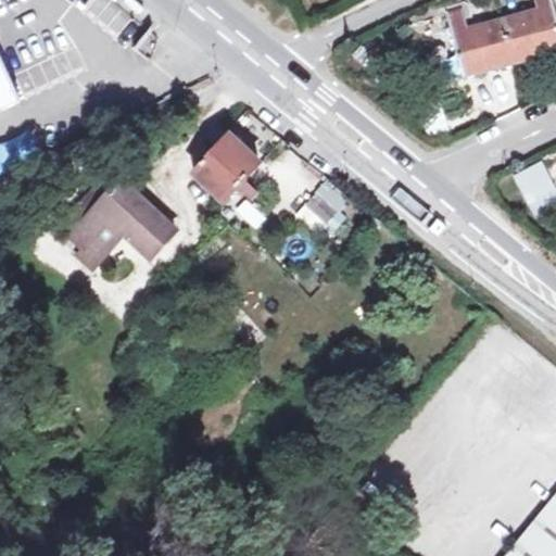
[(151,4),(144,0),(129,0),(144,12),(151,4)]
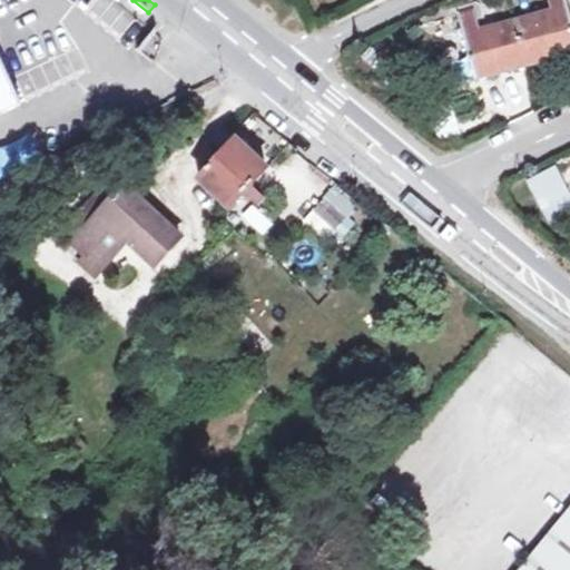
[(473,11),(457,16),(474,80),(569,53),(569,22),(563,0),(546,0),(550,13),(479,31),(473,11)]
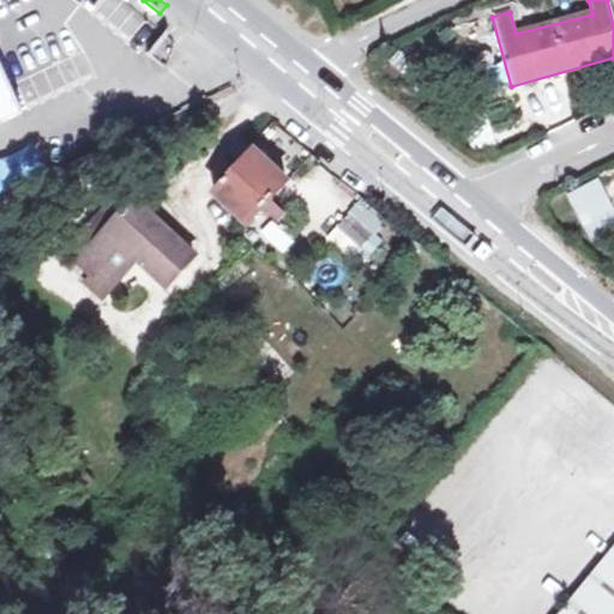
[(0,124),(17,116),(0,79),(0,124)]
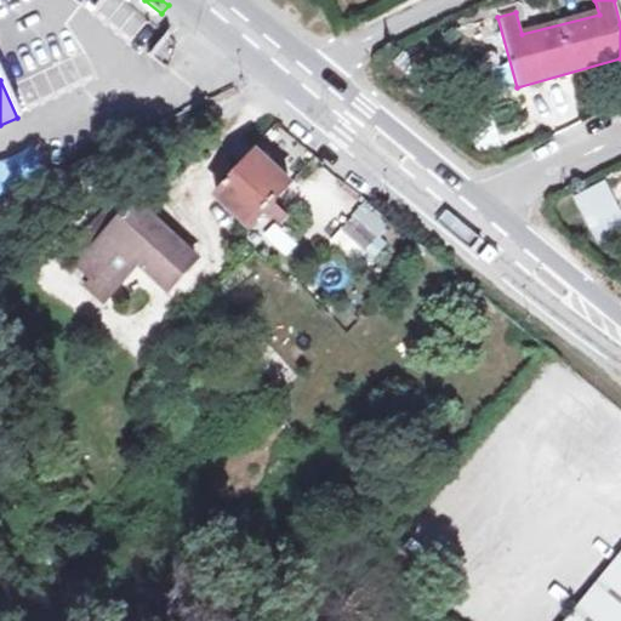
[(0,192),(44,174),(32,147),(0,160),(0,192)]
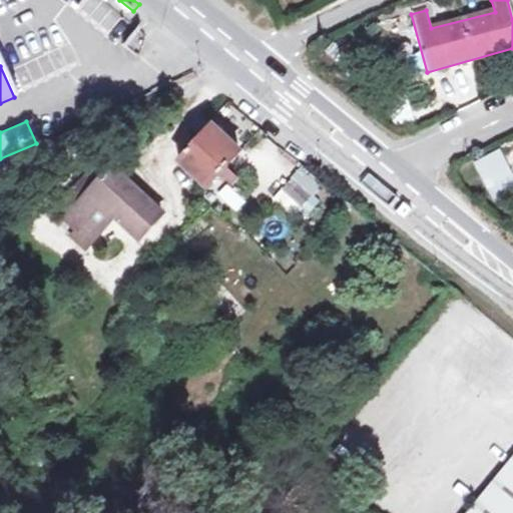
[(186,153),(179,162),(206,187),(238,152),(212,126),(197,141),(192,137),(182,149),(186,153)]
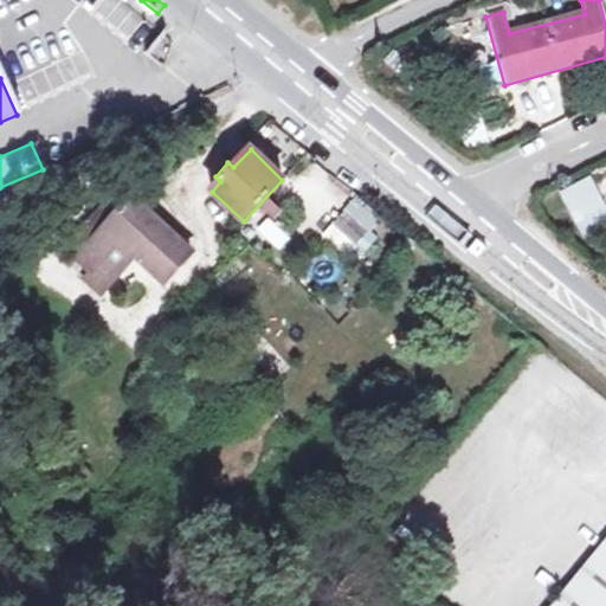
[(578,236),(605,224),(605,202),(595,175),(560,188),(578,236)]
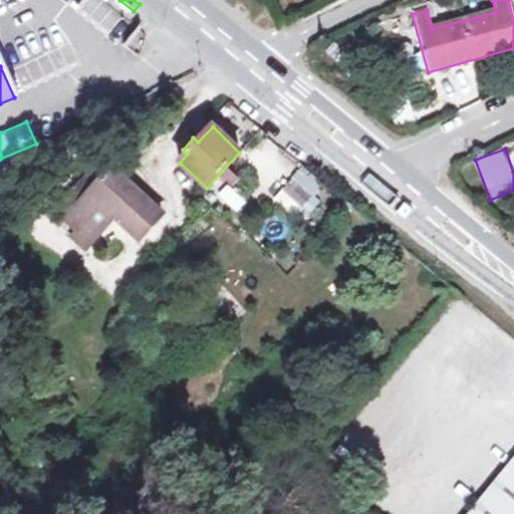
[(103,161),(50,217),(60,226),(66,219),(78,230),(71,238),(84,250),(114,218),(139,241),(163,215),(103,161)]
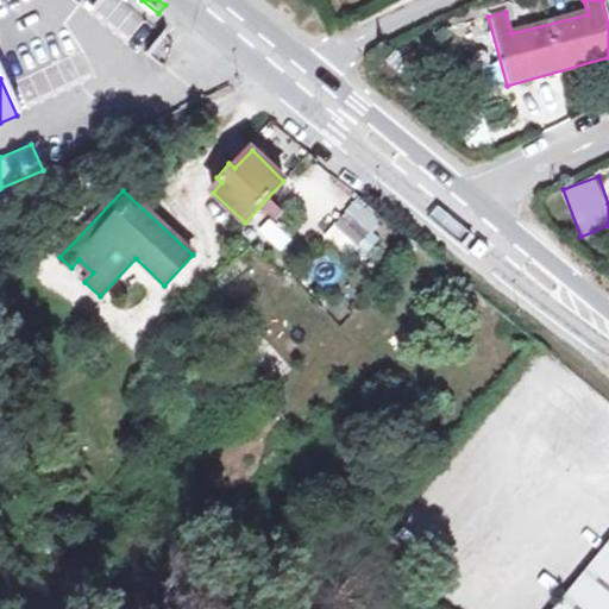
[(350,253),(381,219),(357,199),(327,232),(350,253)]
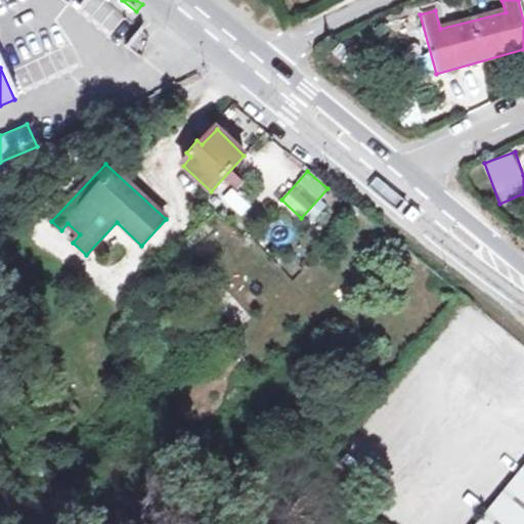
[(221,200),(244,215),(252,203),(229,187),(221,200)]
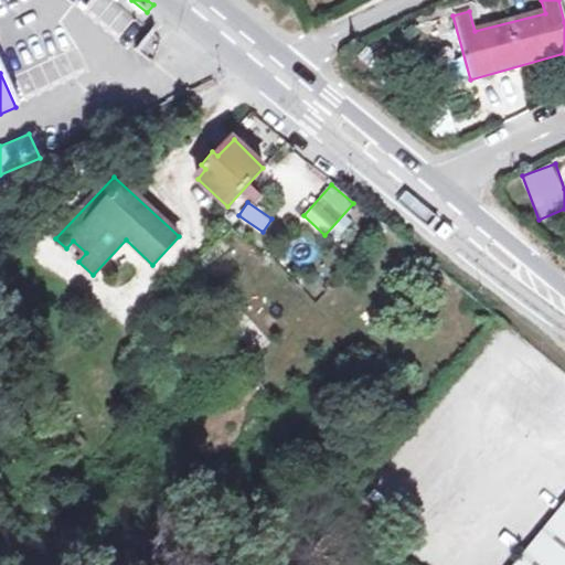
[(564,564),(564,503),(515,564),(564,564)]
